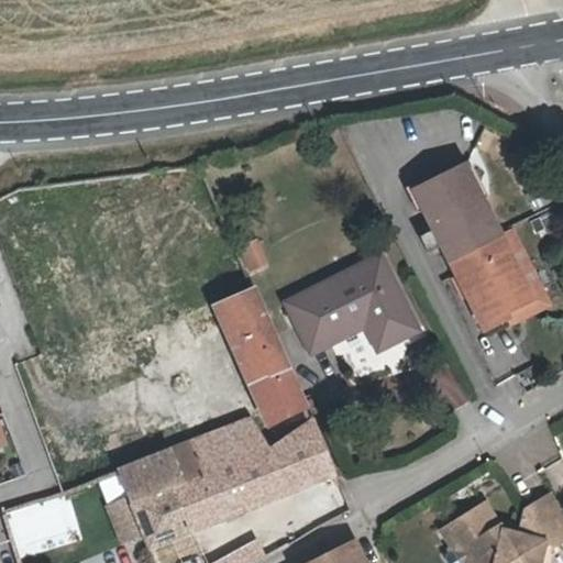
[(527,307),(501,246),(470,172),(417,194),(479,335),(505,326),(501,319),(527,307)]
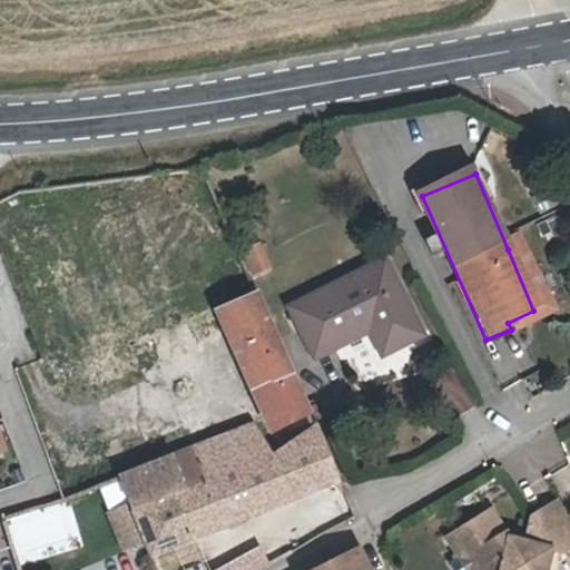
[(263,241),(241,246),(247,277),(269,272),(263,241)]
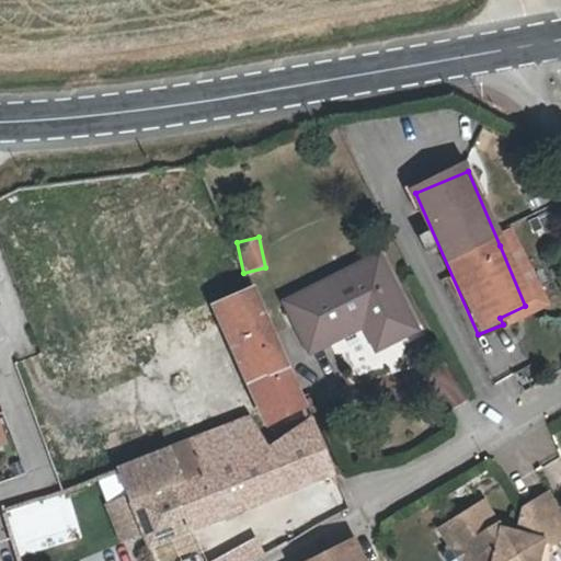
[(510,241),(500,245),(525,306),(500,318),(503,324),(505,332),(542,316),(510,241)]
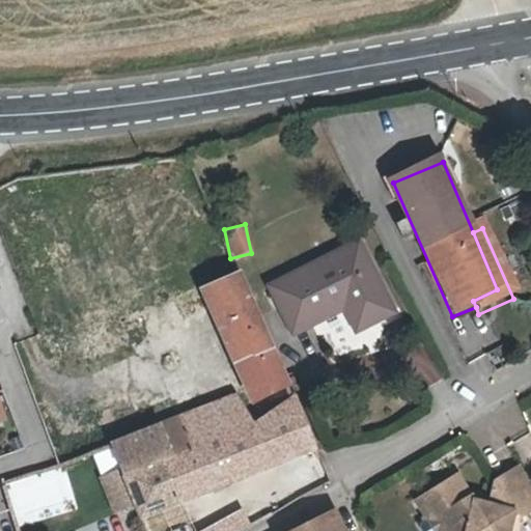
[(310,329),(342,315),(358,308),(368,333),(392,324),(362,250),(290,281),(310,329)]
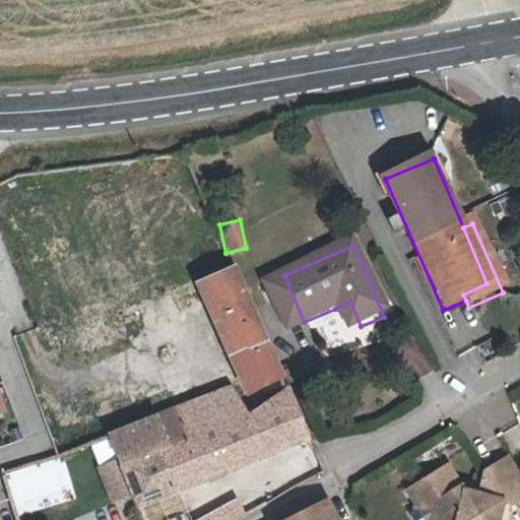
[(248,390),(283,375),(282,372),(244,282),(237,266),(200,281),(248,390)]
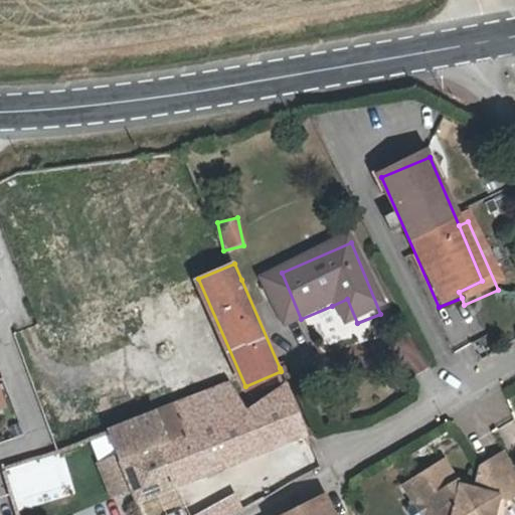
[(79,352),(138,334),(127,297),(67,315),(79,352)]
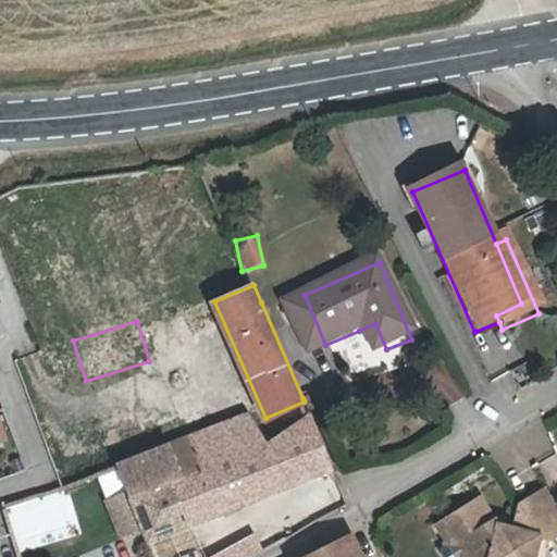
[(370,357),(386,349),(375,323),(359,331),(370,357)]
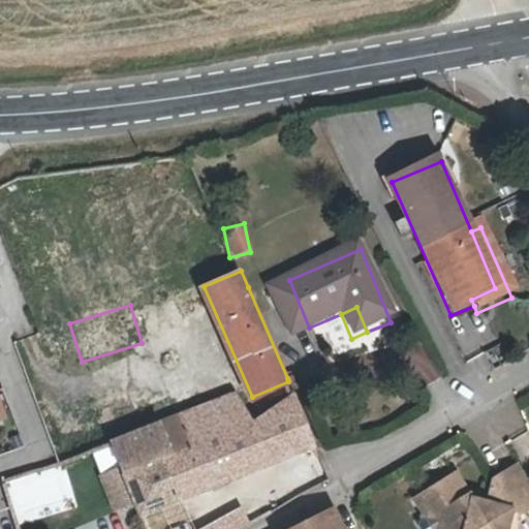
[(417,378),(433,370),(415,340),(401,349),(417,378)]
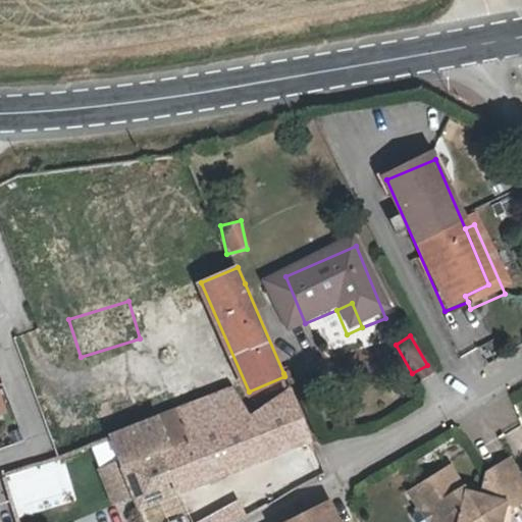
[(157,454),(173,491),(176,490),(312,439),(291,390),(252,414),(229,387),(176,409),(188,439),(157,454)]
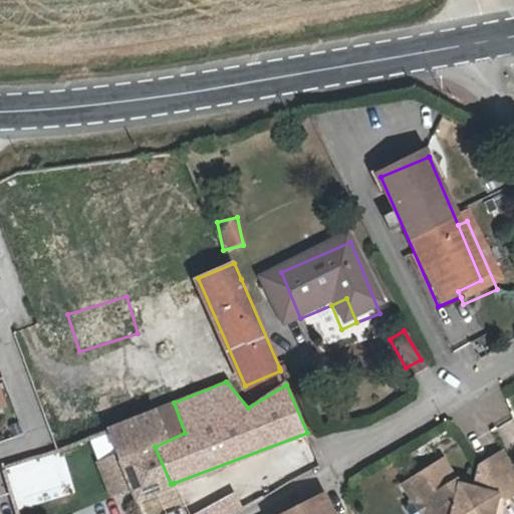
[(99,412),(113,409),(109,389),(95,392),(99,412)]
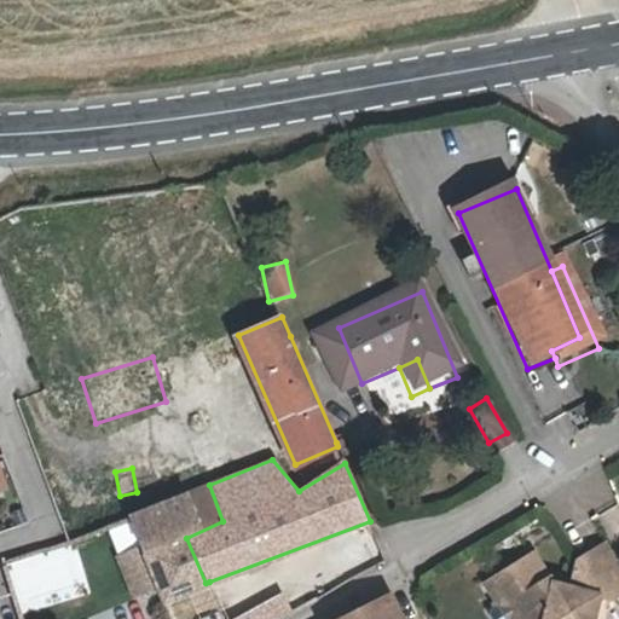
[(209,485),(126,516),(138,544),(115,554),(132,593),(154,584),(161,599),(163,599),(206,583),(186,538),(223,521),(209,485)]
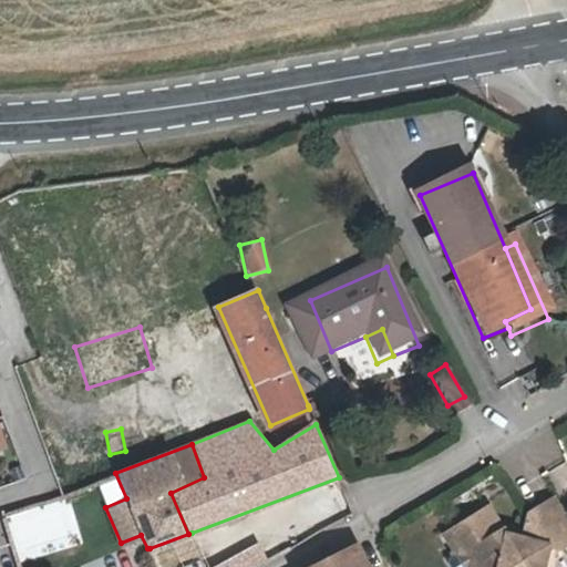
[(94,484),(105,507),(126,498),(115,473),(93,482),(94,484)]
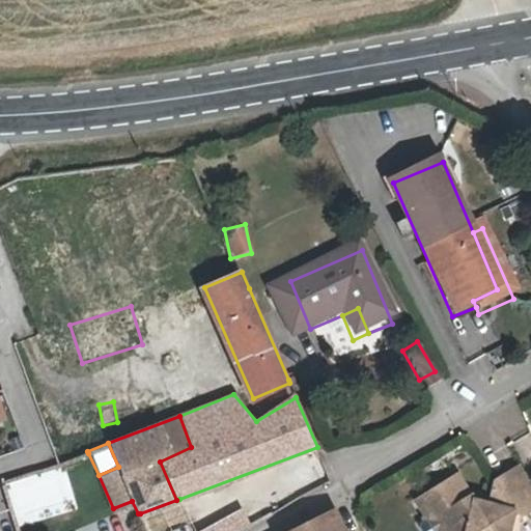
[(444,524),(441,530),(508,530),(515,509),(527,511),(530,508),(530,474),(523,462),(498,476),(492,502),(477,498),(473,492),(464,496),(452,475),(418,496),(427,510),(438,512),(444,524)]
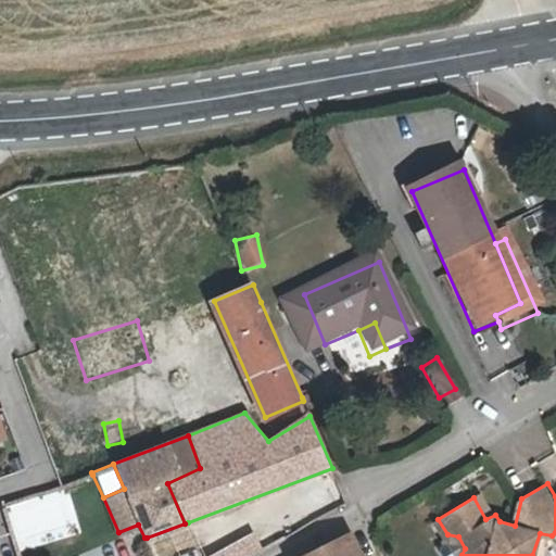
[(12,551),(80,533),(68,485),(0,503),(12,551)]
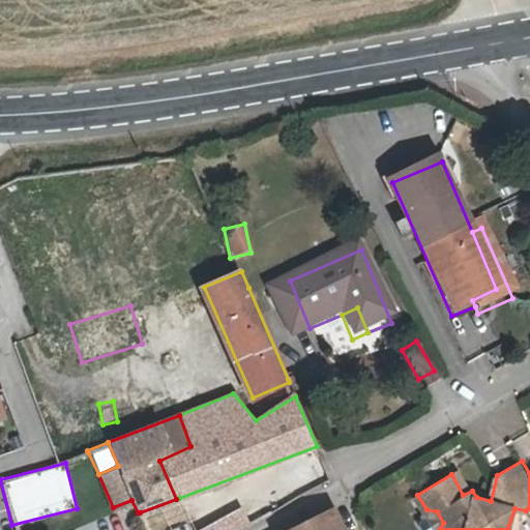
[(460,469),(451,474),(463,495),(472,491),(460,469)]
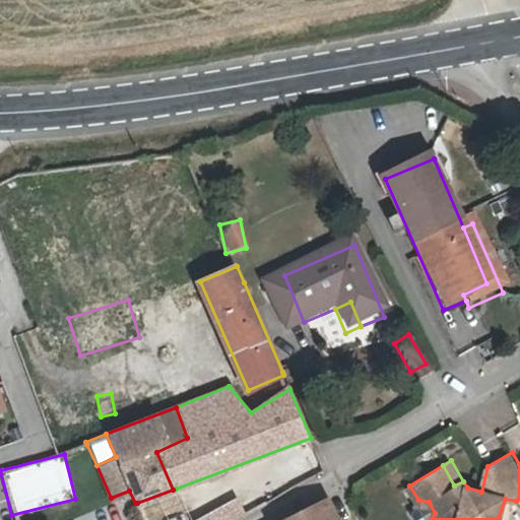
[(173,490),(137,503),(144,519),(189,519),(176,489),(173,490)]
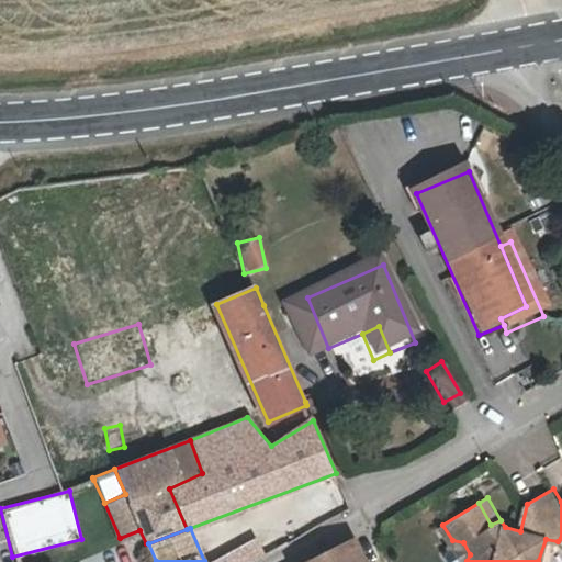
[(364,561),(355,539),(310,561),(364,561)]
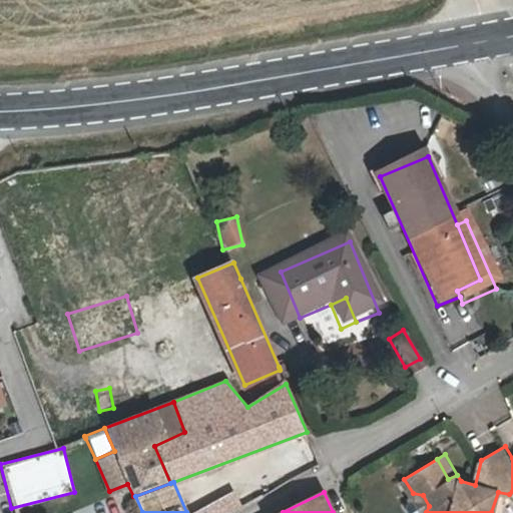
[(413,493),(424,512),(426,512),(429,506),(423,495),(413,493)]
